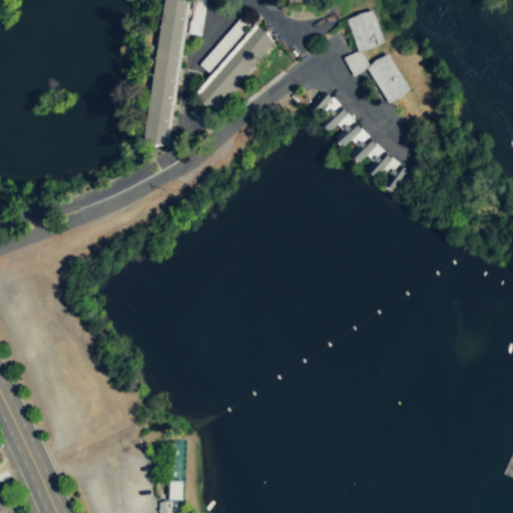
[(187,0),(162,0),(143,144),(168,147),(187,0)]
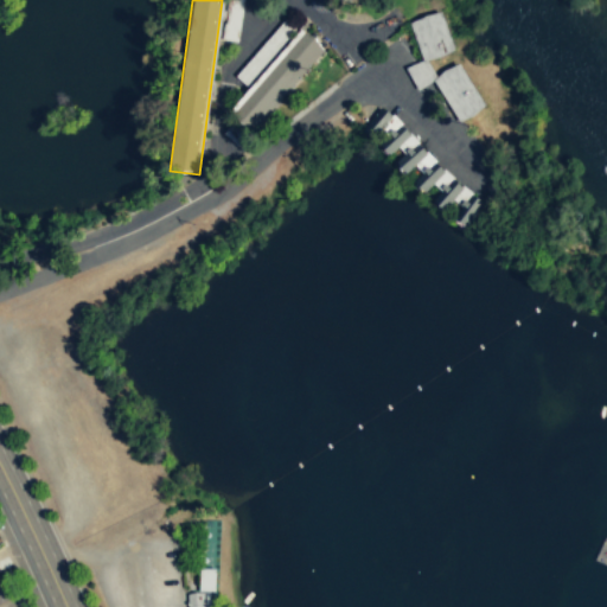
[(408,26),(425,59),(406,70),(416,91),(435,82),(457,123),(484,109),(461,64),(435,77),(428,63),(457,49),(438,12),(408,26)]
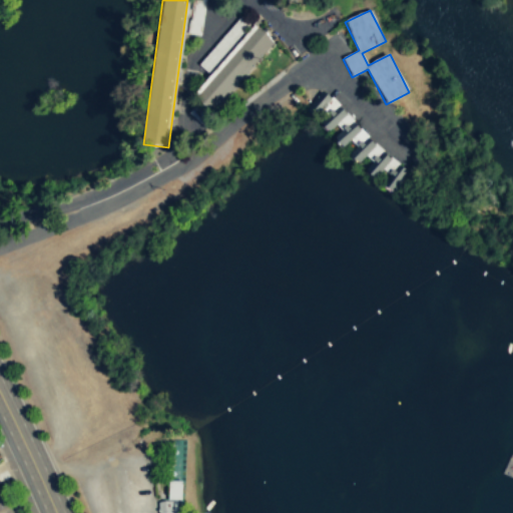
[(277,44),(259,26),(194,93),(212,111),(277,44)]
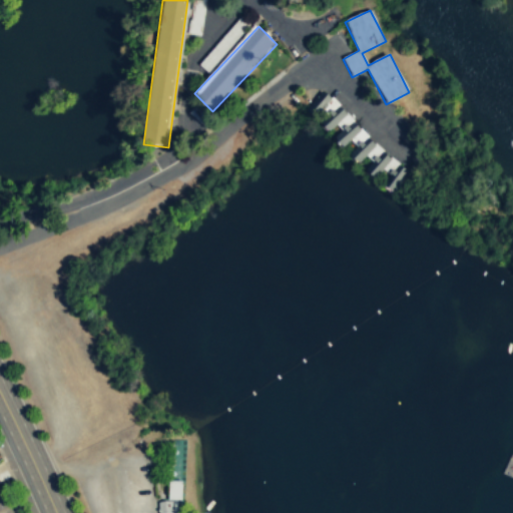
[(407,170),(378,143),(366,137),(363,129),(324,91),(323,91),(307,108),(309,114),(317,118),(319,117),(322,125),(327,130),(346,123),(343,130),(334,139),(341,145),(360,140),(361,143),(351,155),(357,160),(371,156),(372,160),(367,170),(374,175),(387,171),(389,175),(384,185),(396,191),(407,170)]
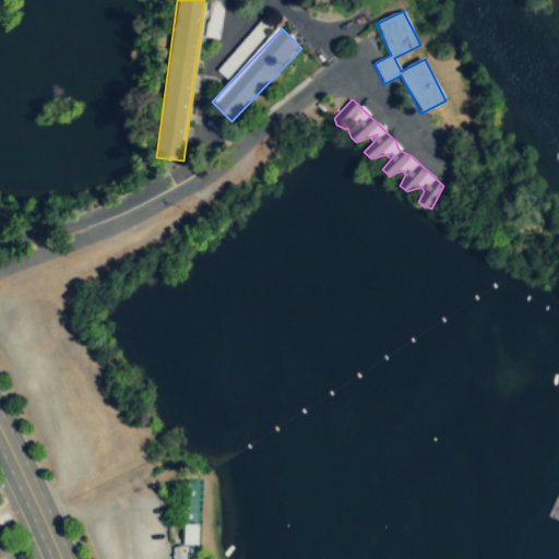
[(198,545),(199,523),(185,522),(183,545),(198,545)]
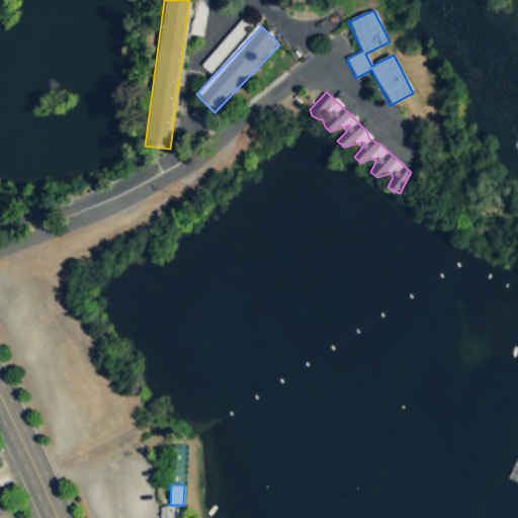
[(173,517),(172,506),(167,505),(160,506),(160,507),(160,517),(173,517)]
